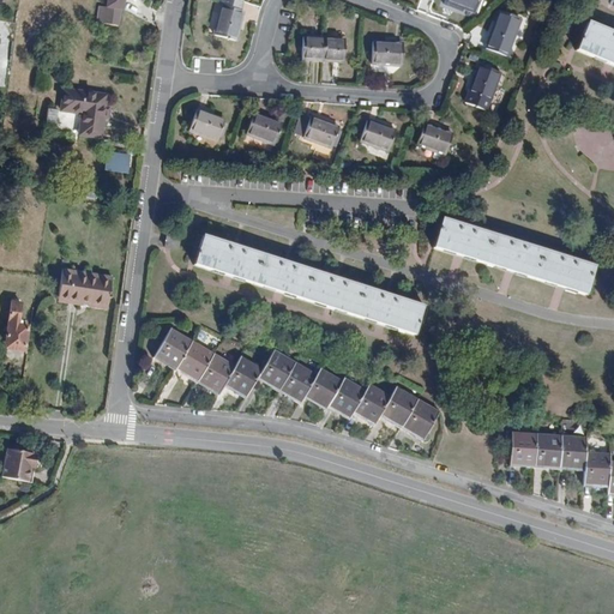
[(107,0),(106,6),(98,5),(96,23),(119,26),(121,8),(125,10),(125,0),(107,0)]
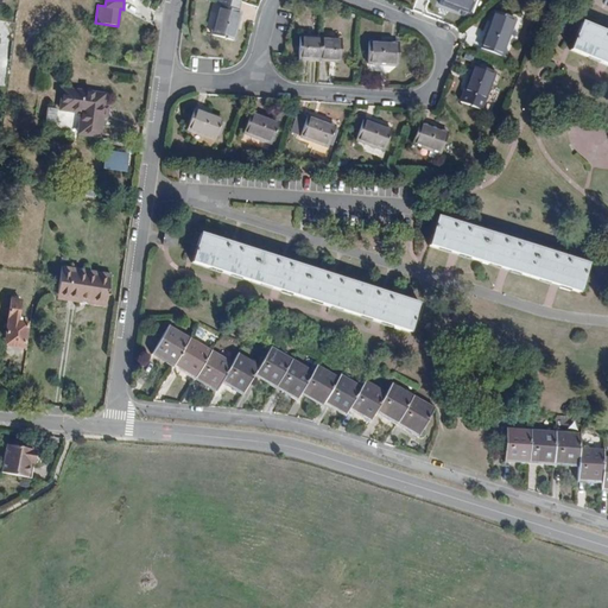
[(241,0),(220,0),(219,7),(211,35),(234,40),(241,13),(239,12),(241,0)]
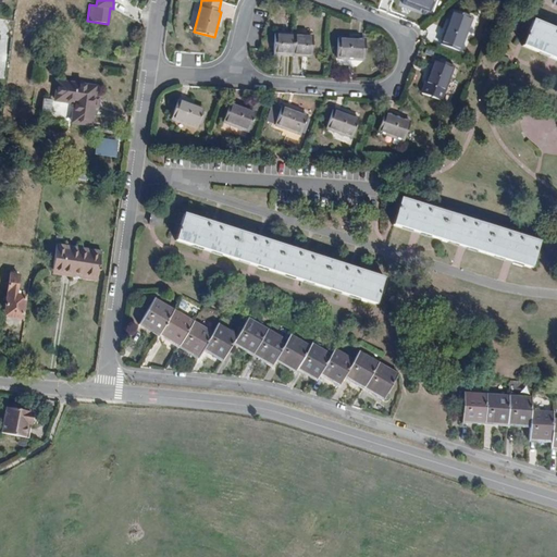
[(437,0),(403,0),(401,4),(420,12),(422,9),(433,13),(437,0)]
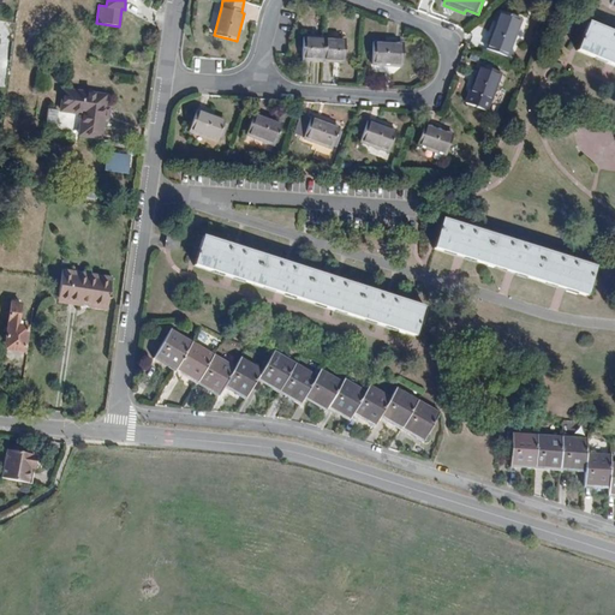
[(523,22),(501,13),(488,48),(509,57),(523,22)]
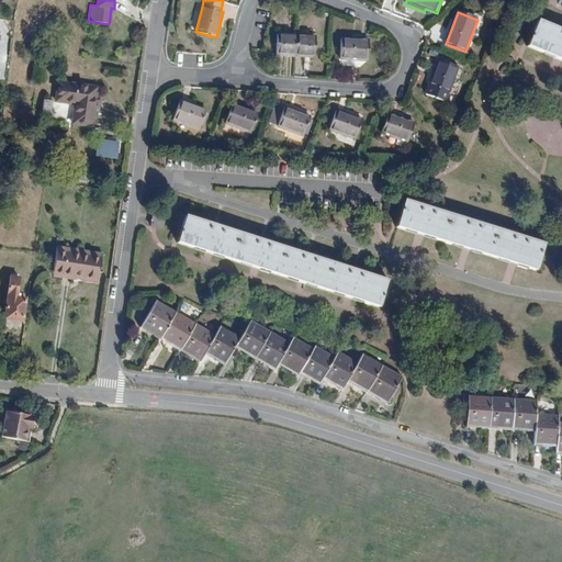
[(532,33),(527,46),(558,59),(561,60),(561,29),(539,19),(532,33)]
